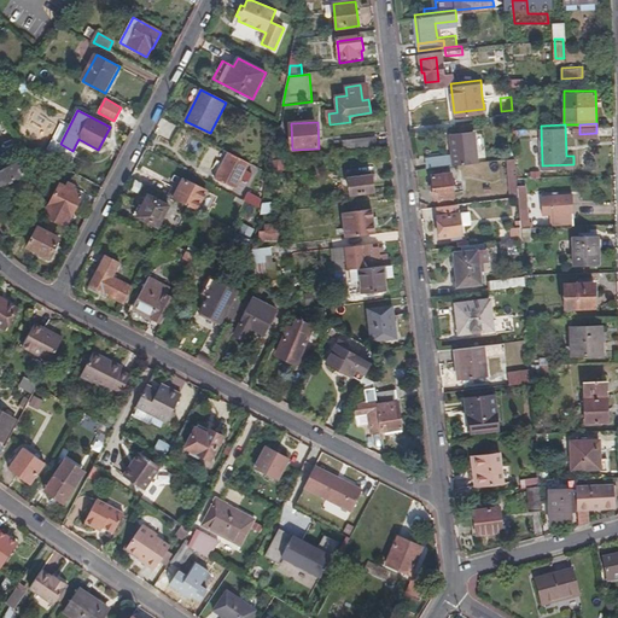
[(249,155),(260,135),(246,129),(232,155),(249,163),(251,156),(249,155)]
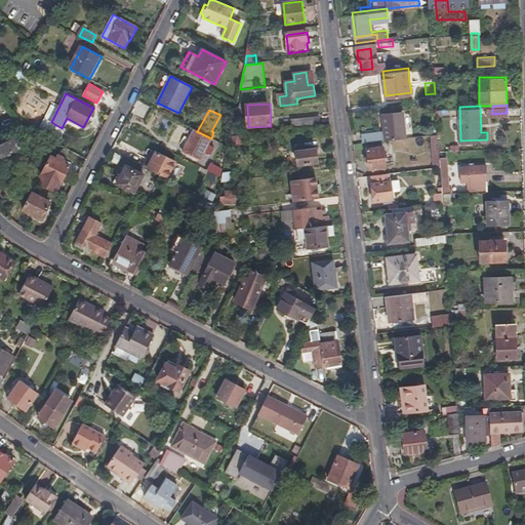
[(363,133),(363,142),(402,136),(398,111),(379,113),(382,130),(363,133)]
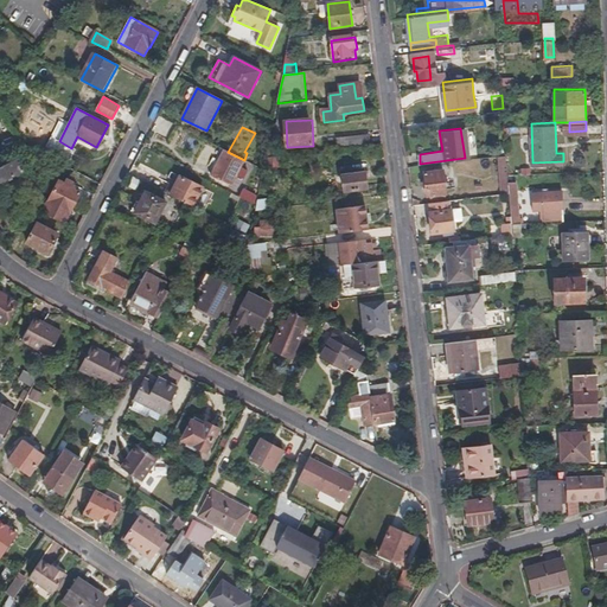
[(370,146),(369,135),(350,138),(351,148),(370,146)]
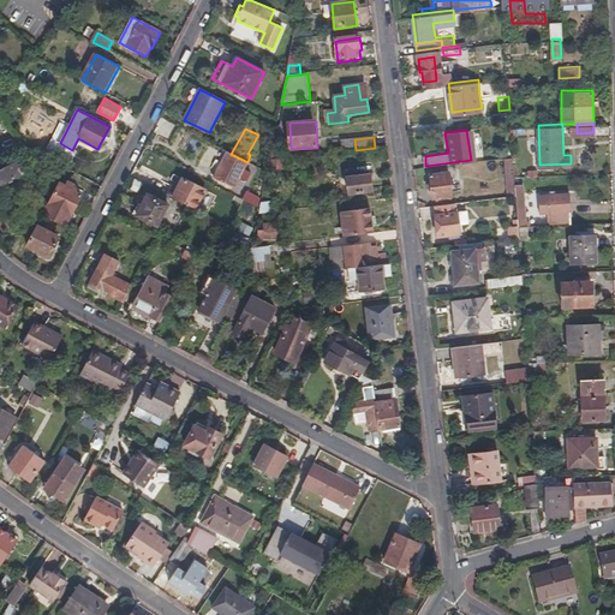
[(282,160),(281,149),(272,150),(269,162),(282,160)]
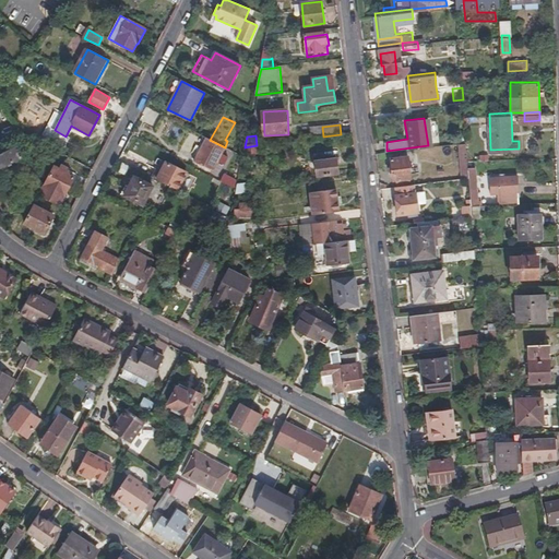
[(223,154),(226,147),(225,147),(210,140),(207,139),(195,163),(213,171),(218,162),(223,154)]
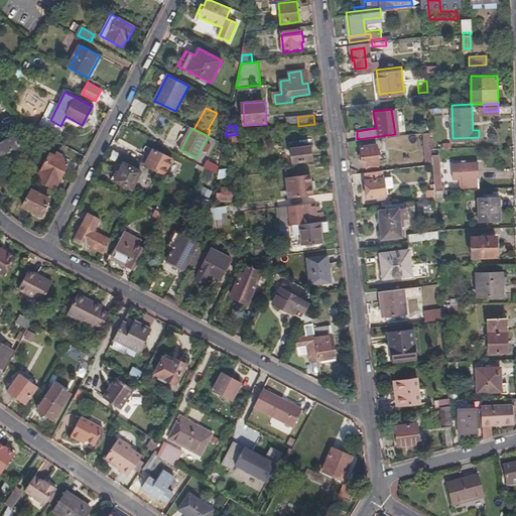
[(422,130),(425,162),(433,161),(432,153),(431,145),(430,130),(422,130)]
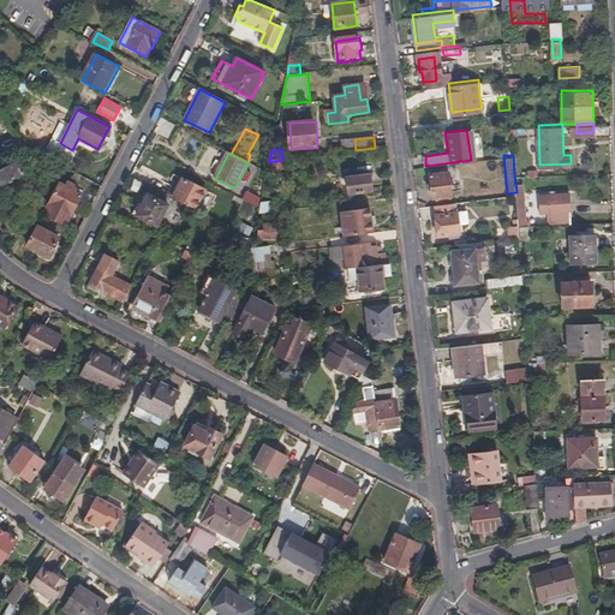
[(284,169),(282,160),(269,162),(268,172),(284,169)]
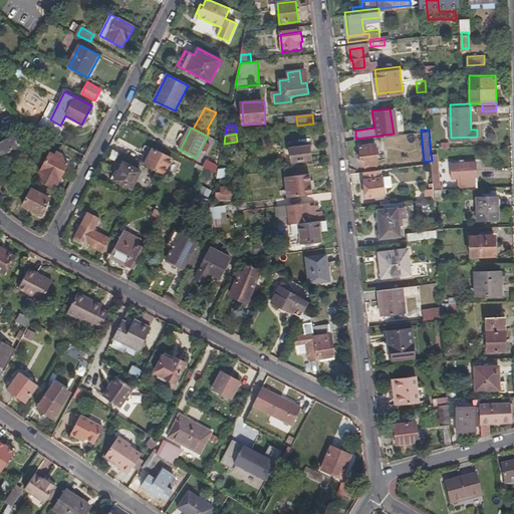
[(0,154),(20,144),(15,135),(7,139),(6,137),(2,139),(3,141),(0,142),(0,154)]
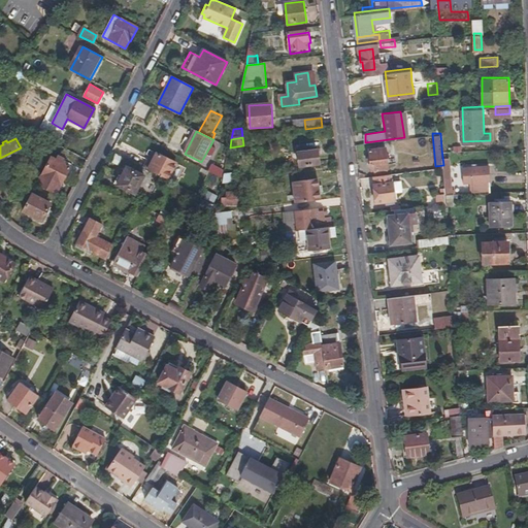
[(212,155),(216,149),(210,145),(206,153),(212,155)]
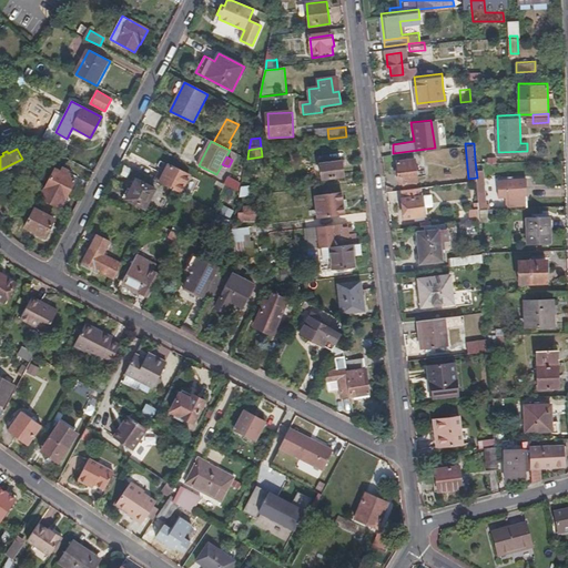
[(416,156),(398,158),(401,180),(404,180),(418,179),(416,156)]
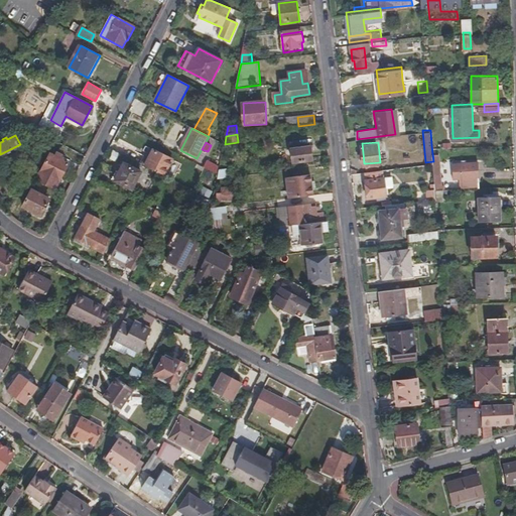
[(312,159),(311,145),(291,148),(293,161),(312,159)]
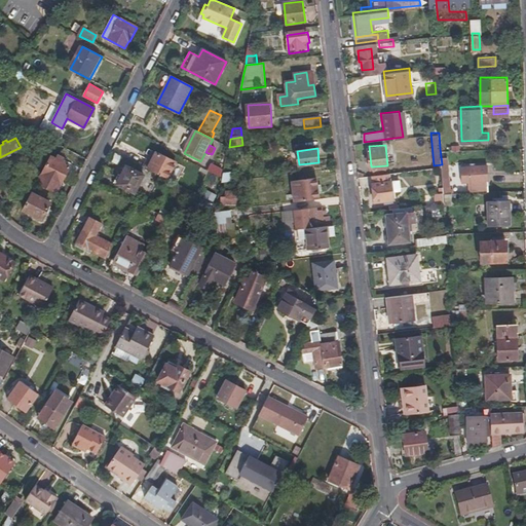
[(38,160),(42,151),(38,149),(34,158),(38,160)]
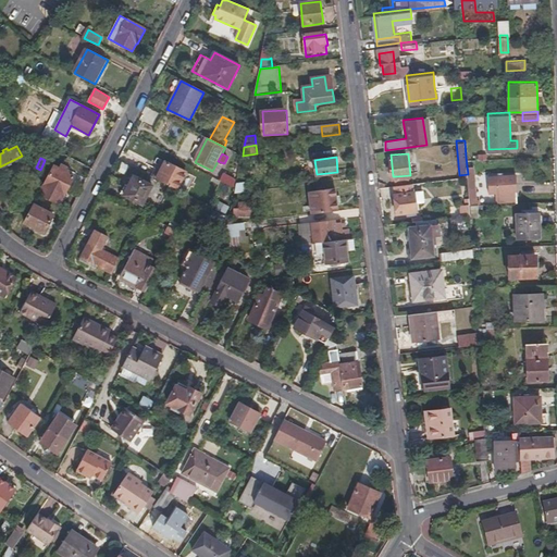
[(186,174),(157,159),(152,168),(157,170),(152,177),(177,190),(186,174)]
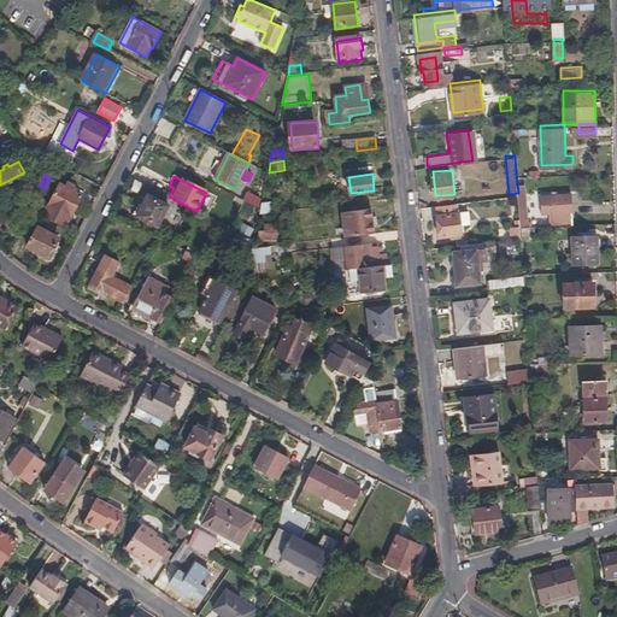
[(66,227),(82,194),(75,191),(77,187),(69,182),(66,187),(60,183),(43,216),(66,227)]
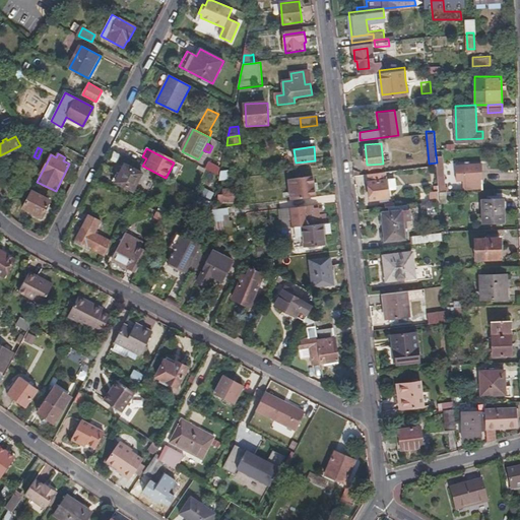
[(436,154),(437,163),(439,189),(448,188),(448,184),(445,184),(442,153),(436,154)]
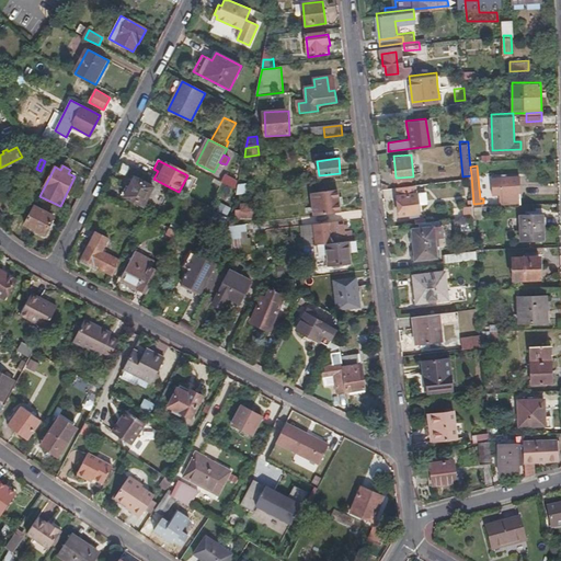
[(500,202),(521,202),(519,173),(492,173),(492,192),(500,192),(500,202)]
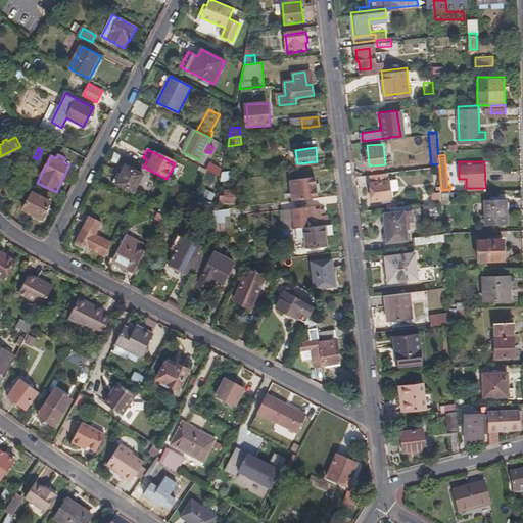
[(223,171),(209,162),(205,170),(222,179),(223,171)]
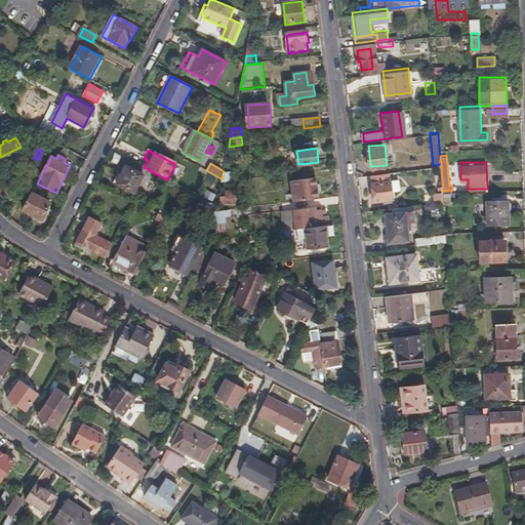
[(135,193),(145,175),(127,166),(118,184),(135,193)]
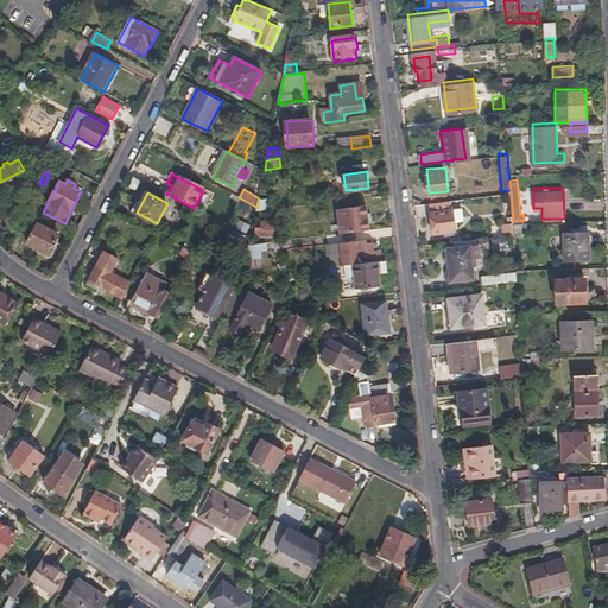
[(462,204),(431,208),(434,229),(456,227),(455,217),(463,216),(462,204)]
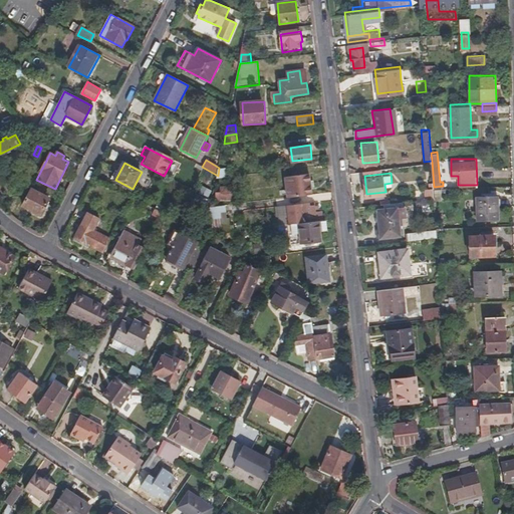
[(312,195),(309,174),(284,177),(287,198),(312,195)]
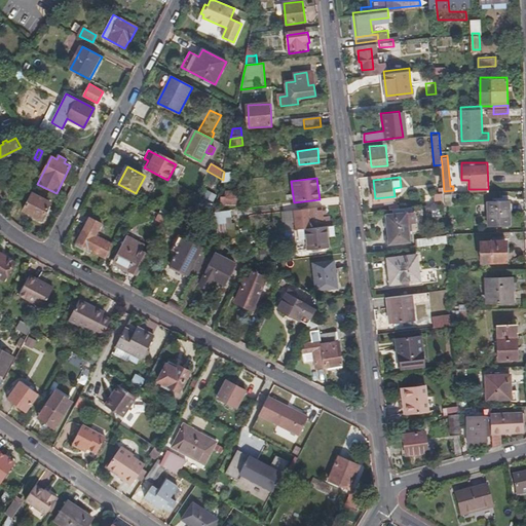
[(208,199),(211,193),(204,189),(201,195),(208,199)]
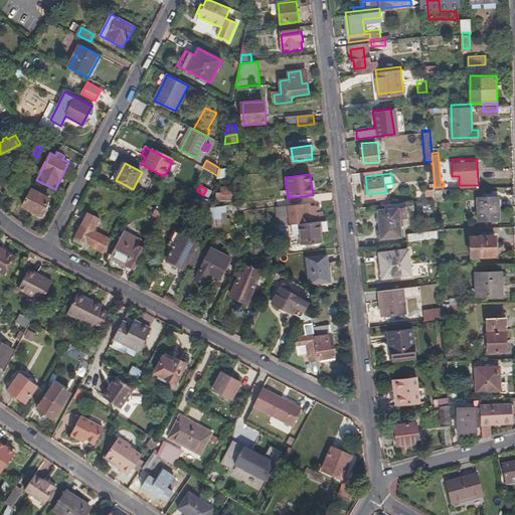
[(232,200),(230,187),(218,188),(220,202),(232,200)]
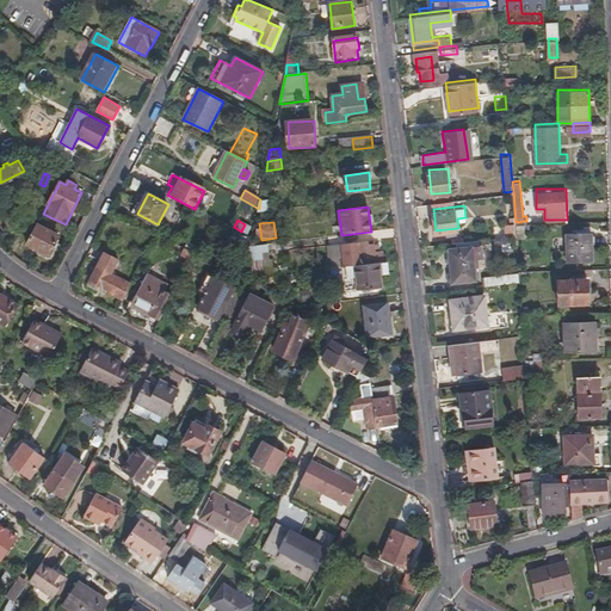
[(49,255),(60,235),(38,223),(28,244),(49,255)]
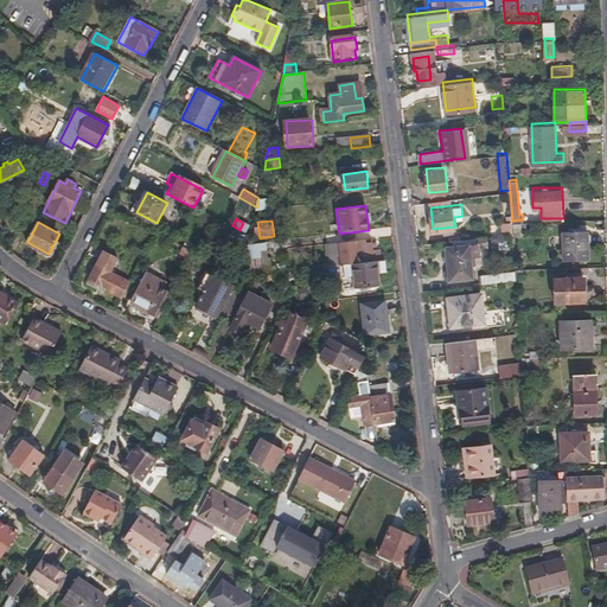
[(589,229),(564,229),(566,257),(589,256),(589,229)]
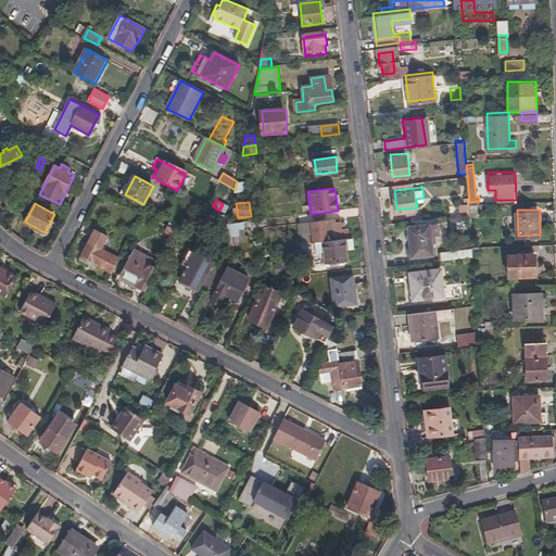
[(220,224),(224,217),(215,213),(212,219),(220,224)]
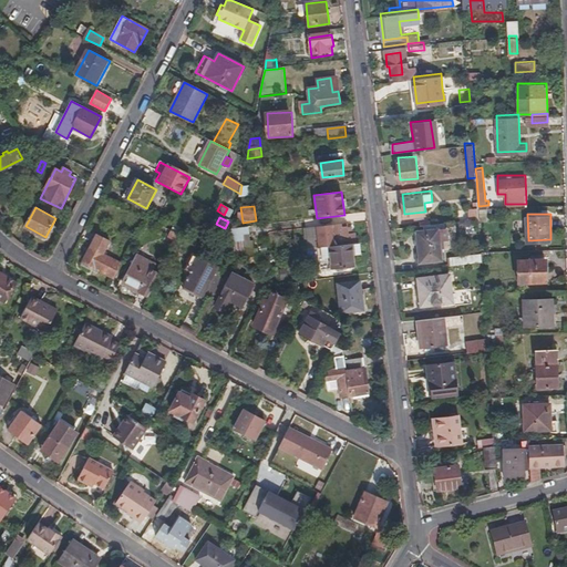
[(358,244),(357,234),(351,235),(351,229),(348,229),(348,224),(317,227),(317,228),(320,249),(358,244)]
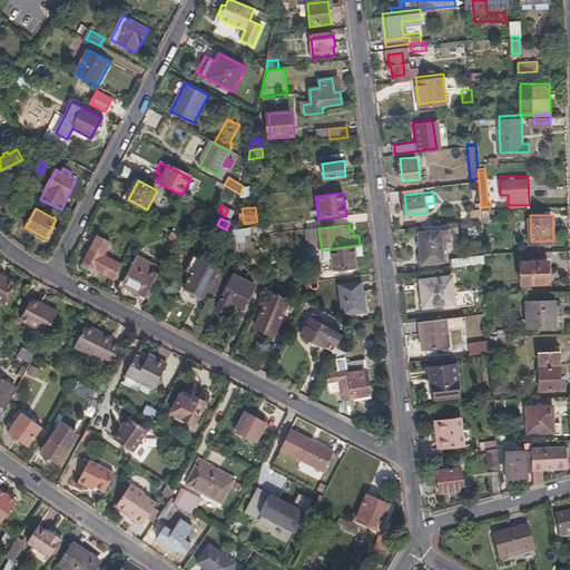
[(458,225),(440,227),(442,248),(460,246),(458,225)]
